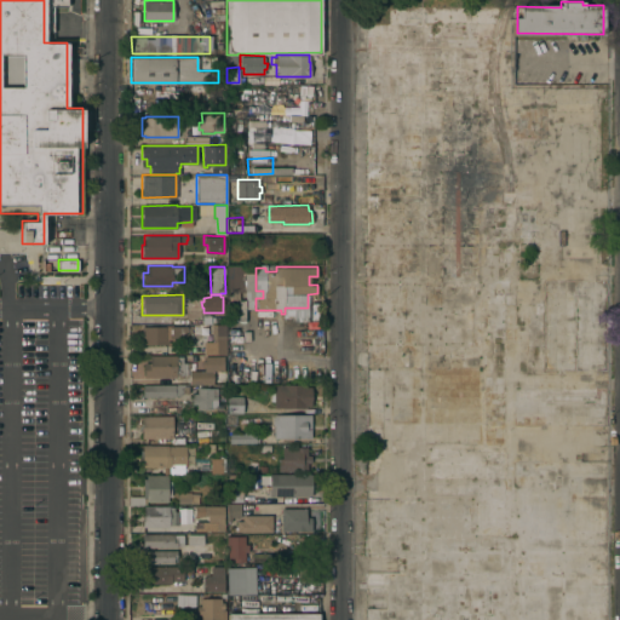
[(191,325),(191,337),(168,337),(168,343),(142,343),(142,326),(191,325)]
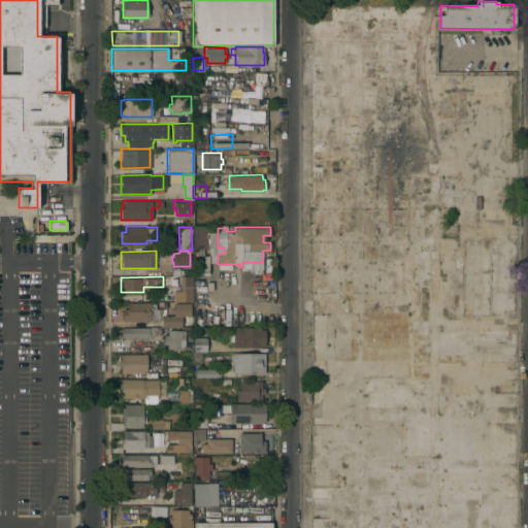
[(173,301),(173,290),(180,290),(180,283),(179,283),(179,277),(180,277),(180,276),(185,276),(191,276),(191,284),(192,284),(192,301),(173,301)]
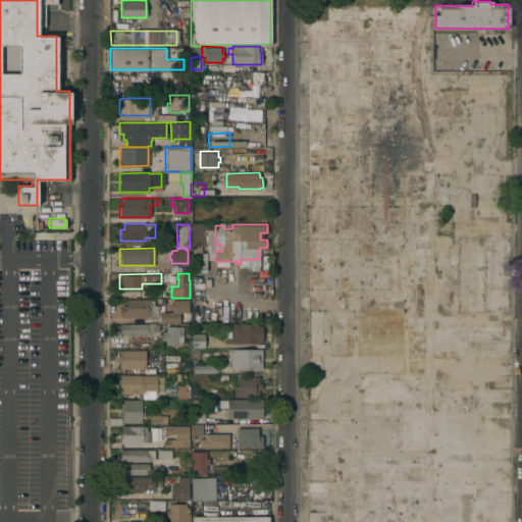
[(148,299),(149,300),(153,299),(153,305),(160,304),(160,309),(157,309),(157,315),(153,315),(153,317),(150,317),(150,315),(148,315),(148,317),(143,317),(143,316),(121,317),(121,305),(126,305),(126,299),(148,299)]
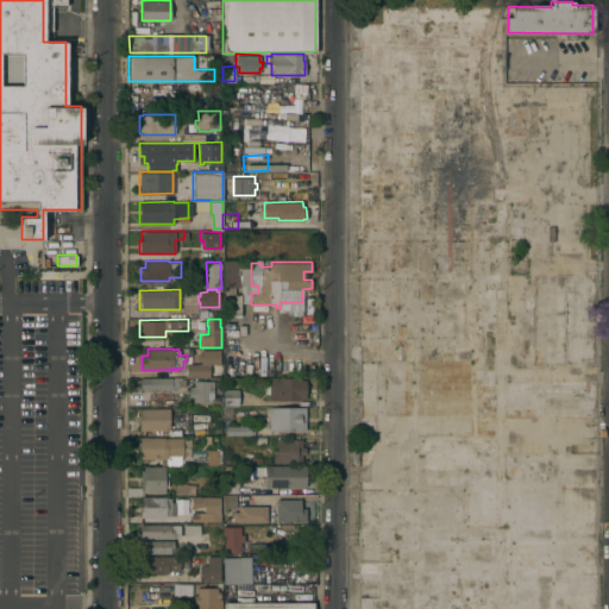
[(219,349),(220,363),(209,363),(209,376),(187,377),(186,364),(201,363),(201,359),(199,359),(199,353),(201,353),(200,350),(219,349)]
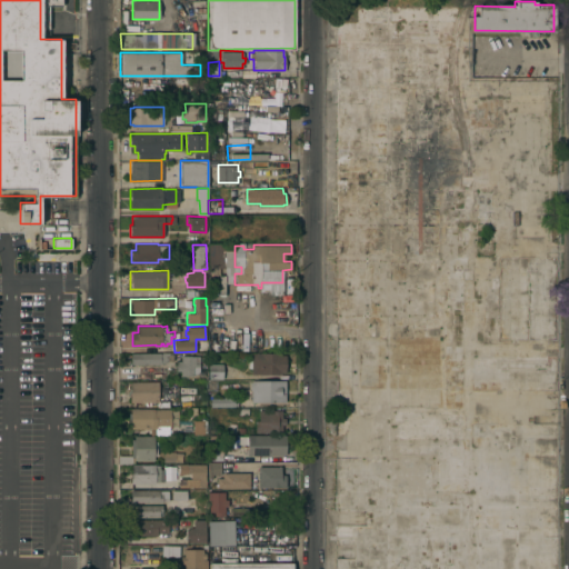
[(251,352),(280,352),(280,353),(286,353),(286,371),(280,371),(280,373),(251,373),(251,352)]
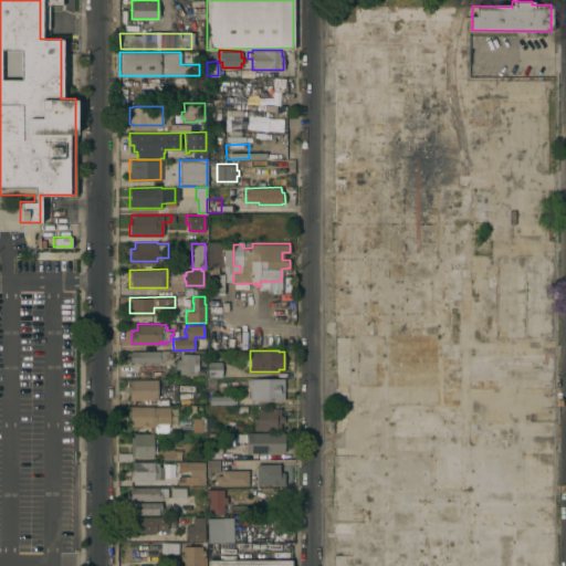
[(168,352),(171,352),(171,357),(166,357),(166,359),(159,359),(159,362),(130,362),(130,352),(168,352)]
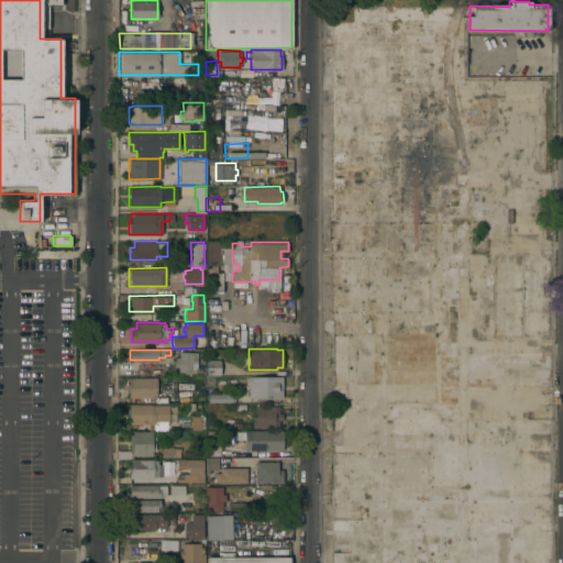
[(197,351),(197,357),(192,357),(194,371),(179,371),(179,366),(175,366),(175,356),(179,356),(179,351),(197,351)]
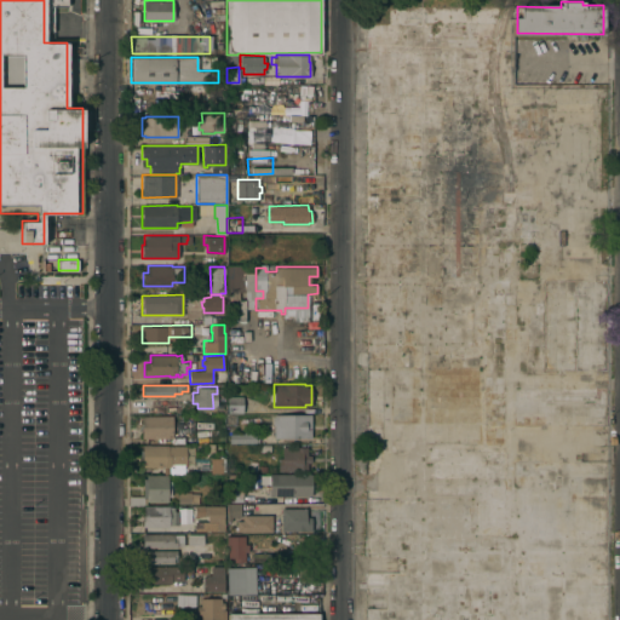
[(228,412),(228,396),(242,396),(242,412),(228,412)]
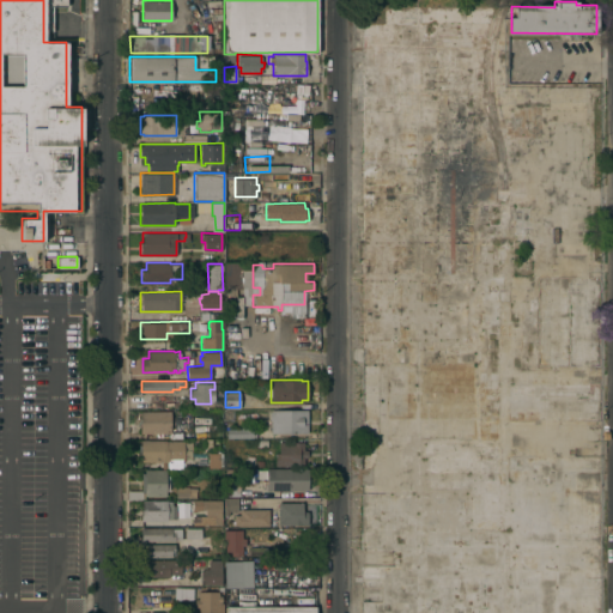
[(308,410),(308,432),(271,432),(271,410),(308,410)]
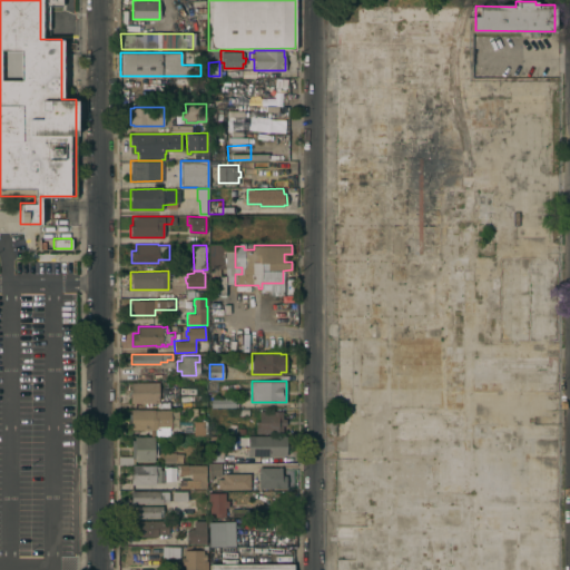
[(158,382),(158,402),(130,402),(130,382),(158,382)]
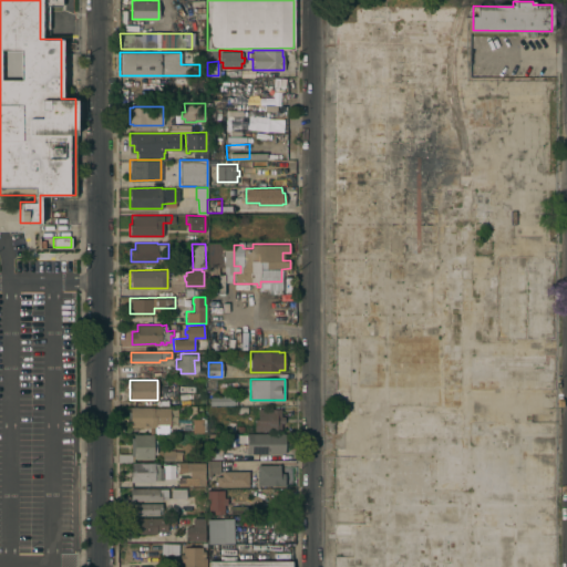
[(209,404),(209,395),(223,395),(223,394),(227,394),(227,395),(236,395),(236,403),(234,403),(234,404),(209,404)]
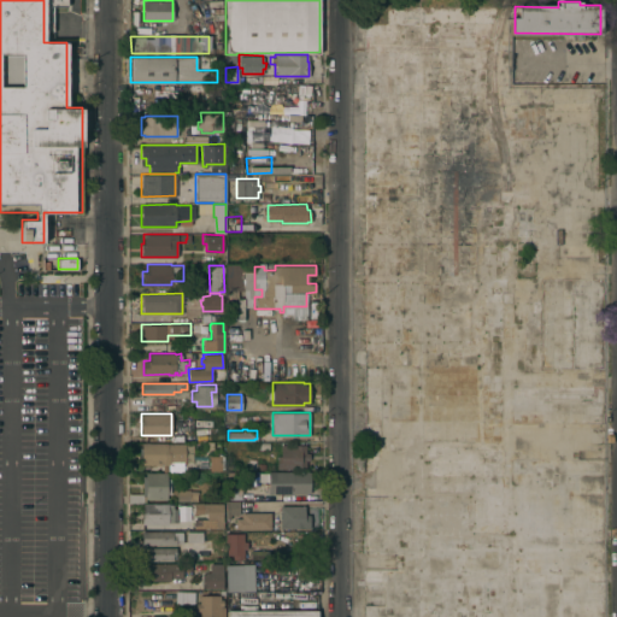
[(142,464),(142,442),(166,442),(166,444),(183,444),(184,462),(169,463),(142,464)]
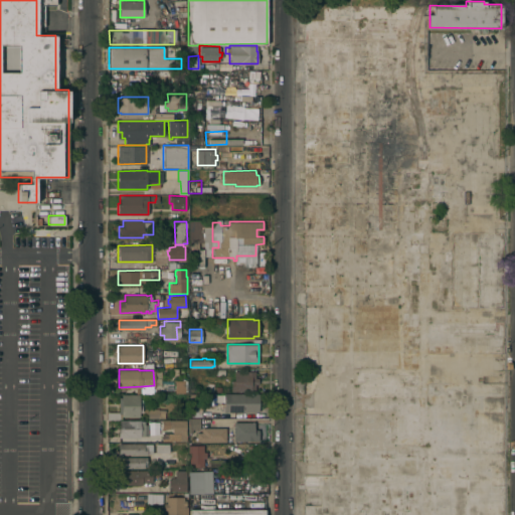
[(254,370),(254,377),(259,377),(259,383),(254,383),(254,390),(231,390),(231,380),(234,380),(234,370),(254,370)]
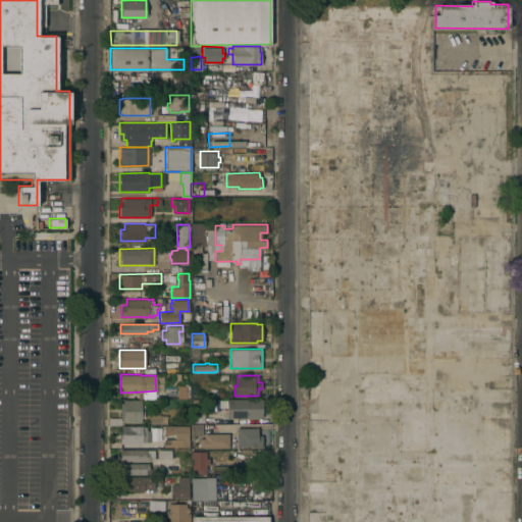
[(189,384),(190,398),(177,398),(176,385),(189,384)]
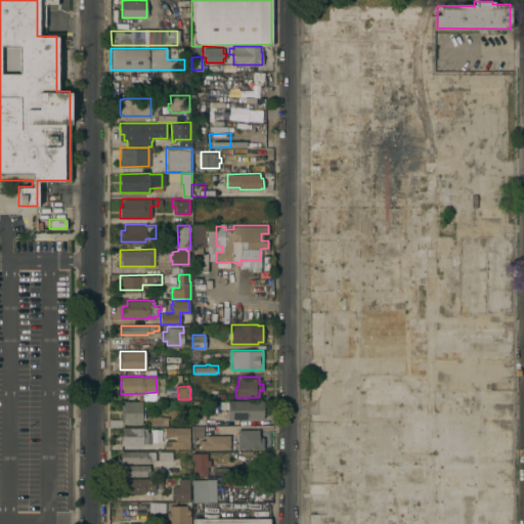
[(192,424),(192,400),(198,400),(198,410),(205,410),(205,423),(192,424)]
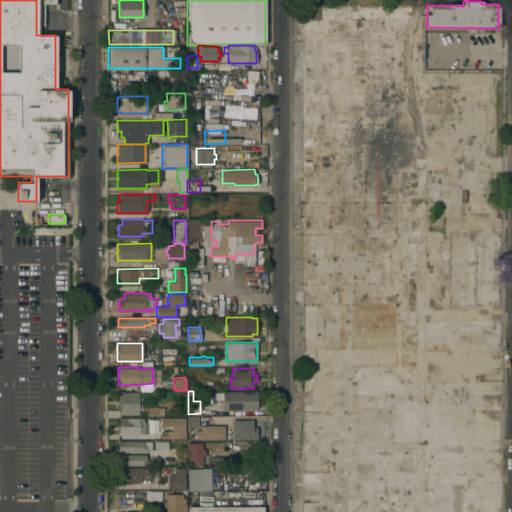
[(257,391),(256,409),(222,409),(222,391),(257,391)]
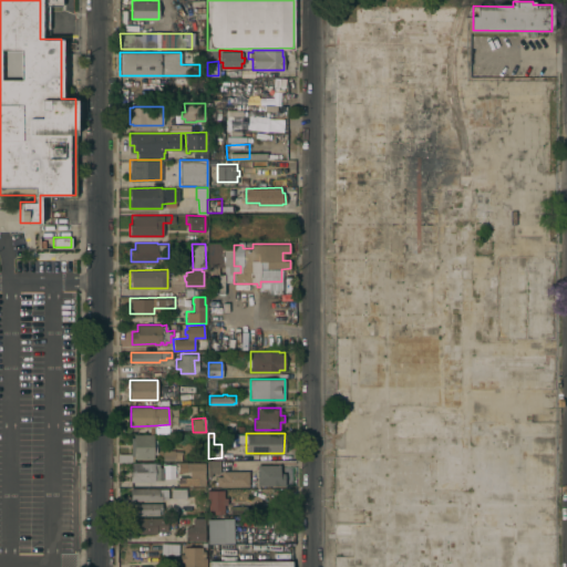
[(153,434),(153,439),(156,439),(156,453),(153,453),(153,459),(134,459),(134,454),(131,454),(131,436),(134,436),(134,434),(153,434)]
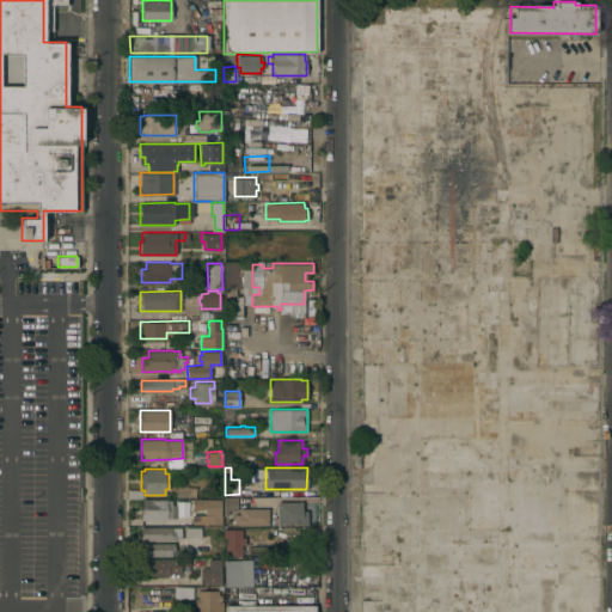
[(176,496),(176,485),(188,485),(195,485),(195,496),(176,496)]
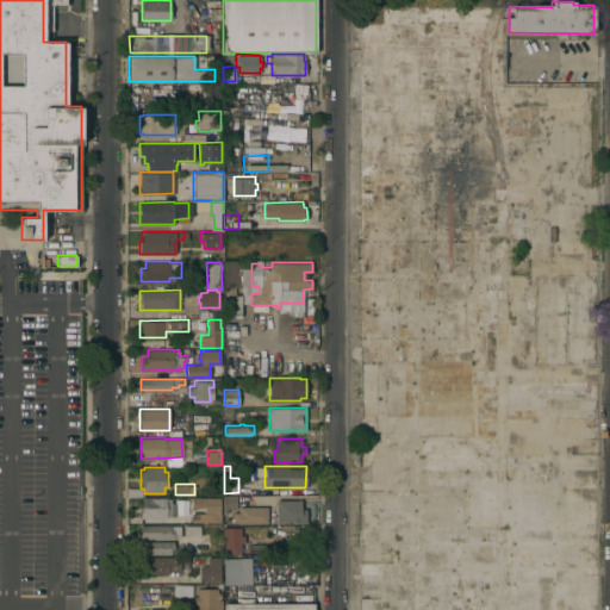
[(166,496),(166,498),(170,498),(170,502),(175,502),(175,516),(166,516),(141,517),(141,505),(142,505),(142,497),(166,496)]
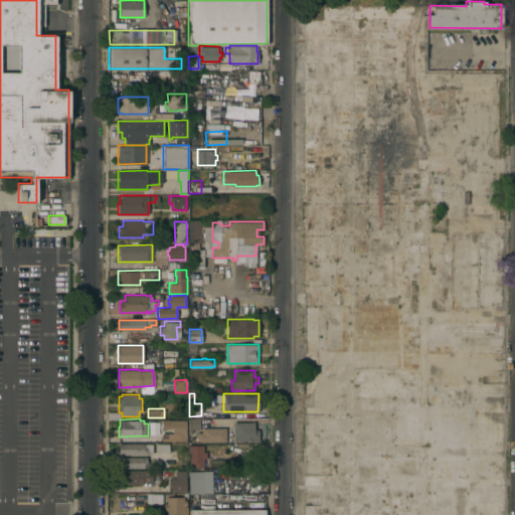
[(199,428),(192,428),(192,432),(188,432),(188,418),(199,418),(199,428)]
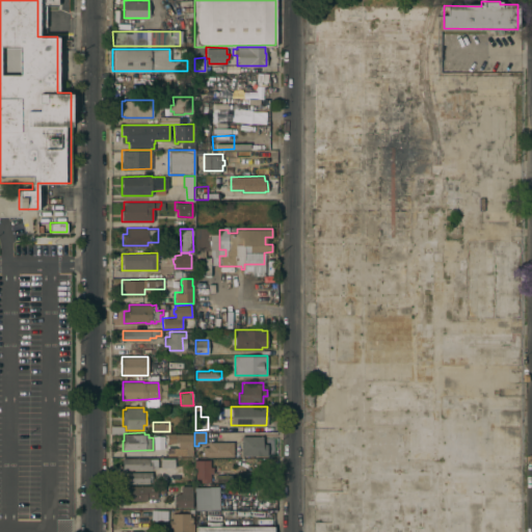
[(192,455),(167,455),(167,447),(178,447),(178,442),(166,442),(166,433),(192,433),(192,455)]
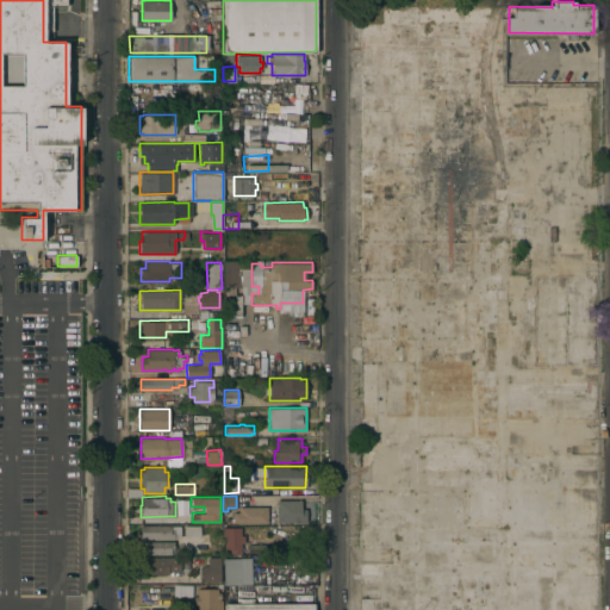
[(300,499),(302,508),(306,508),(306,521),(277,522),(277,499),(300,499)]
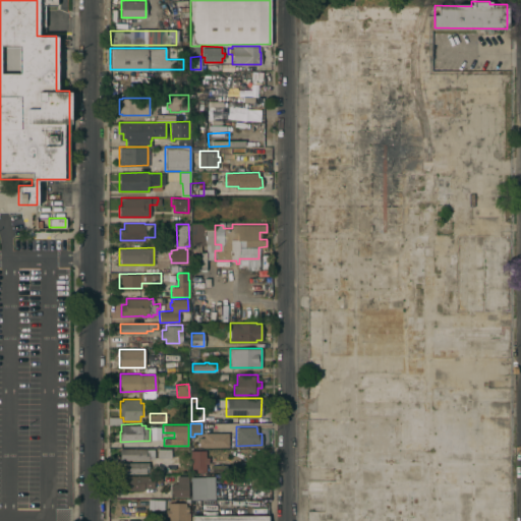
[(198,446),(198,437),(204,437),(204,432),(228,432),(228,446),(198,446)]
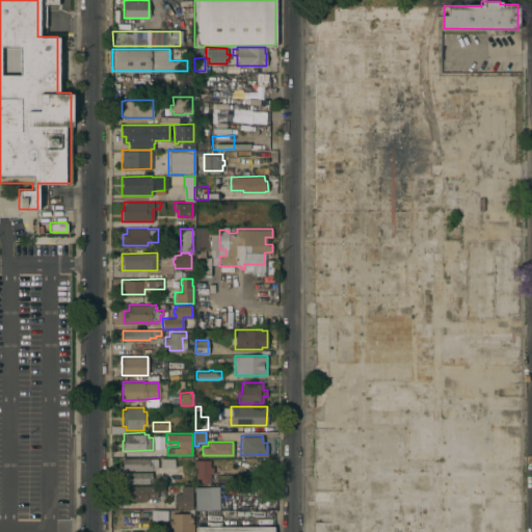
[(157,458),(157,468),(152,468),(152,469),(123,469),(123,458),(157,458)]
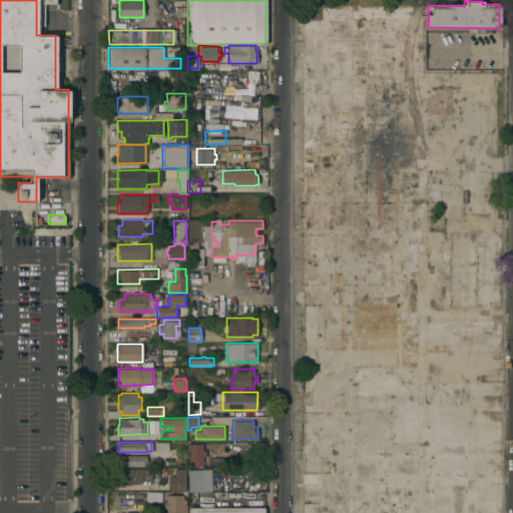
[(154,450),(154,442),(168,442),(168,450),(154,450)]
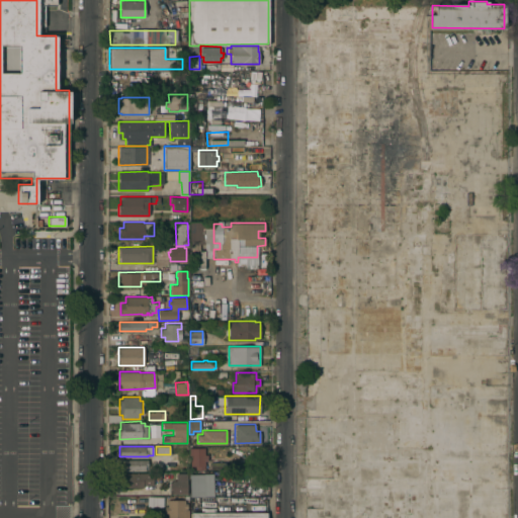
[(204,454),(207,454),(207,460),(204,460),(204,469),(195,469),(195,465),(190,465),(190,454),(189,454),(189,447),(204,447),(204,454)]
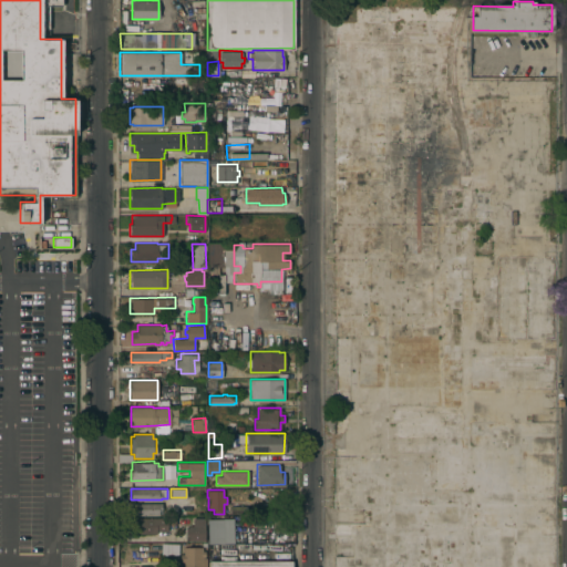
[(162,503),(162,509),(158,511),(158,514),(130,514),(130,503),(162,503)]
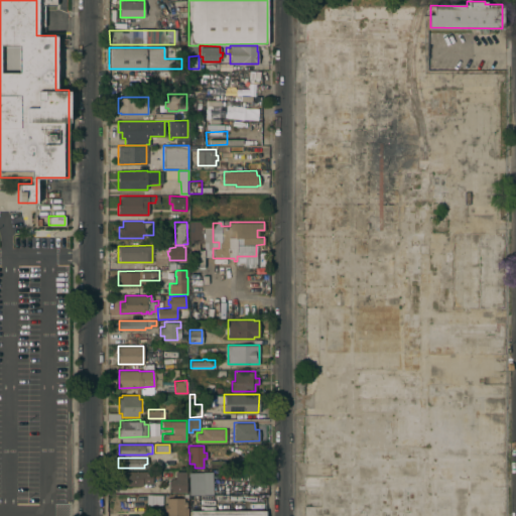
[(159,471),(160,477),(152,477),(152,483),(142,483),(142,485),(120,485),(120,471),(159,471)]
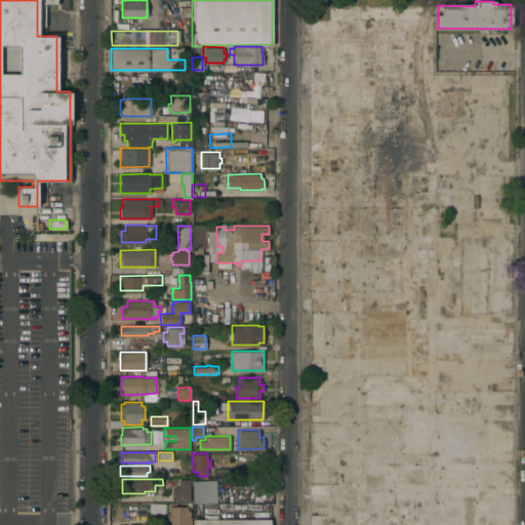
[(192,502),(191,480),(215,480),(215,502),(192,502)]
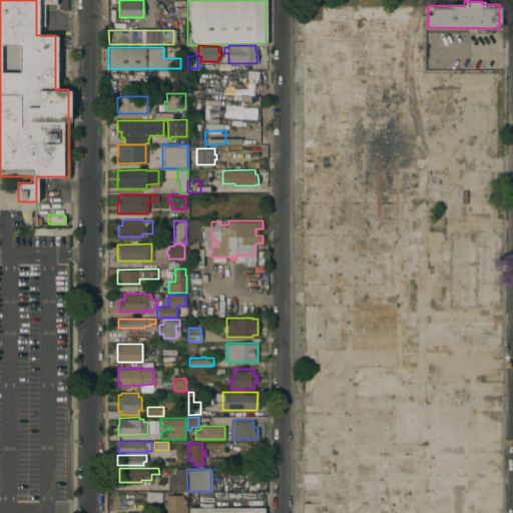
[(168,488),(168,476),(170,476),(170,475),(185,475),(185,488),(168,488)]
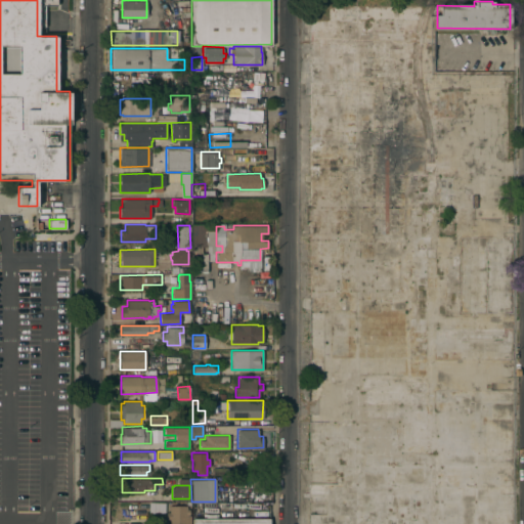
[(164,503),(148,503),(148,519),(164,519),(164,503)]
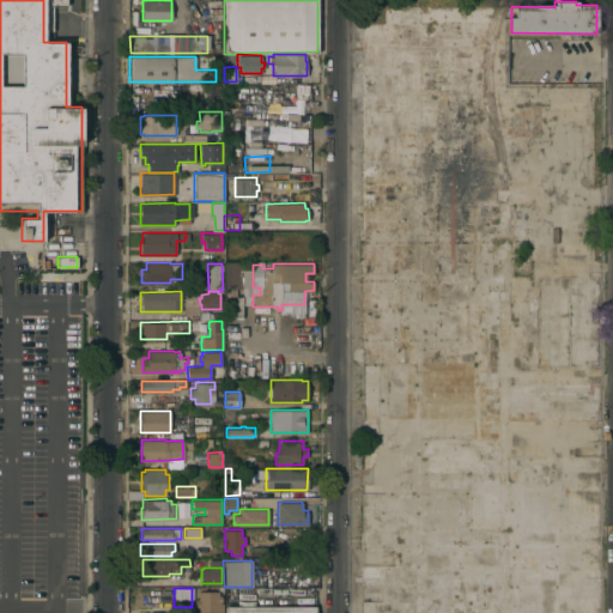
[(218,590),(218,595),(222,595),(222,602),(223,602),(223,612),(218,612),(198,612),(198,606),(194,606),(194,599),(198,599),(198,590),(218,590)]
